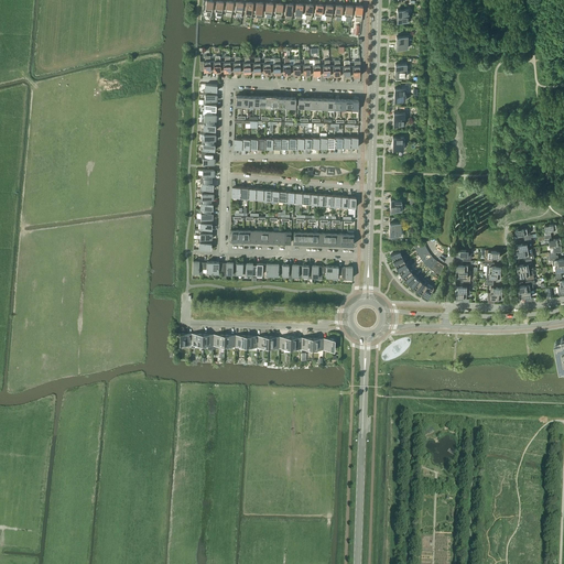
[(212,10),(213,0),(209,0),(203,0),(202,9),(207,10),(206,15),(212,15),(213,10),(212,10)]
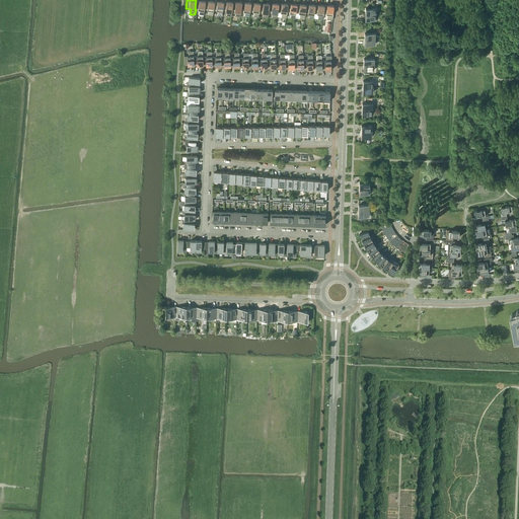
[(204,9),(205,1),(199,0),(196,0),(195,9),(196,9),(200,9),(199,14),(204,15),(205,9),(204,9)]
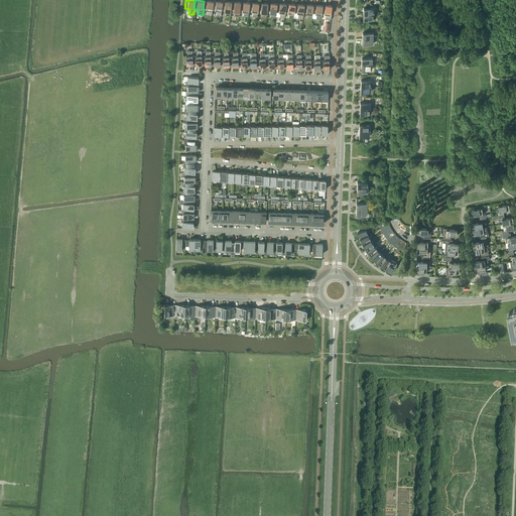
[(212,9),(213,1),(205,0),(204,0),(204,1),(203,9),(204,9),(208,10),(207,14),(212,15),(213,9),(212,9)]
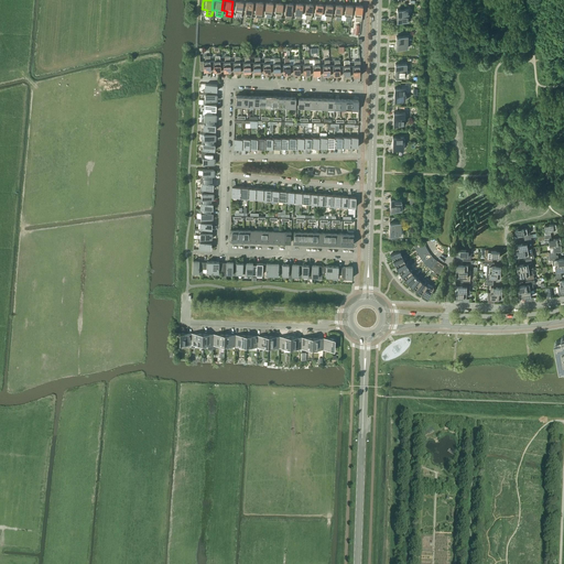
[(234,0),(232,1),(231,10),(232,10),(237,11),(236,17),(241,17),(242,11),(241,11),(242,1),(234,0)]
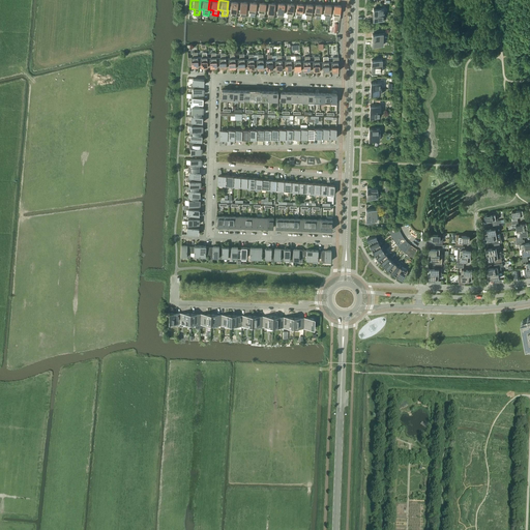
[(229,1),(228,1),(227,10),(228,10),(232,10),(231,16),(236,17),(237,10),(236,10),(238,2),(229,1)]
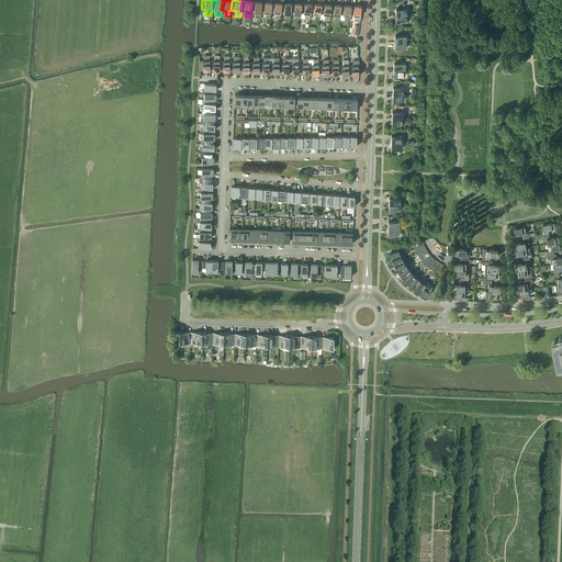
[(261,11),(262,2),(253,1),(253,2),(250,11),(251,11),(256,12),(255,17),(260,18),(261,11)]
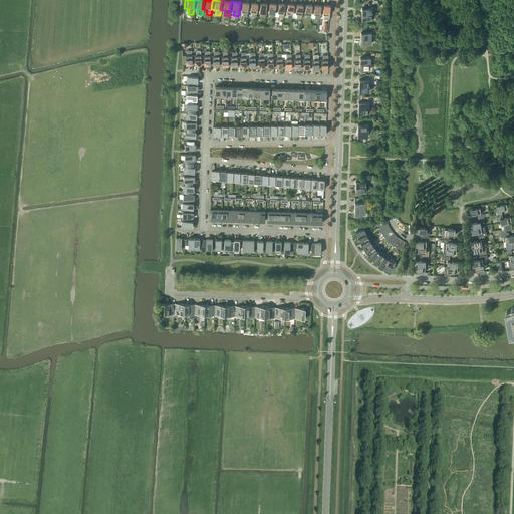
[(247,11),(249,2),(240,1),(240,2),(239,10),(243,11),(242,16),(247,16),(248,11),(247,11)]
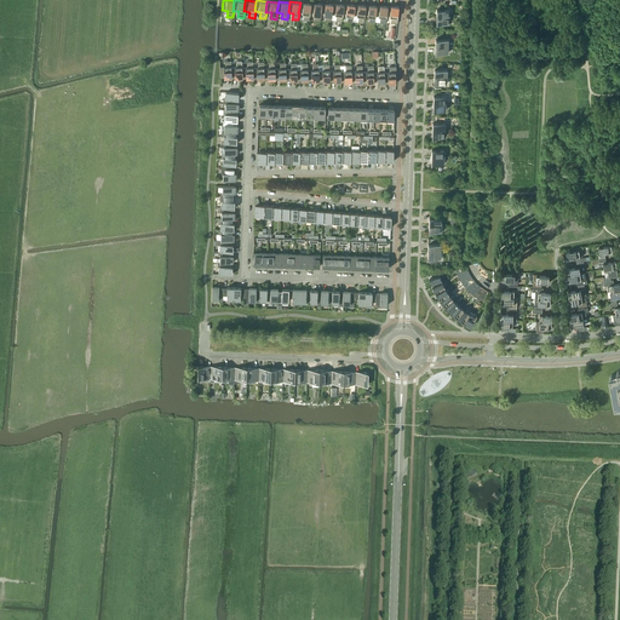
[(310,13),(311,4),(300,1),(300,3),(298,13),(299,13),(304,13),(303,19),(309,21),(310,13)]
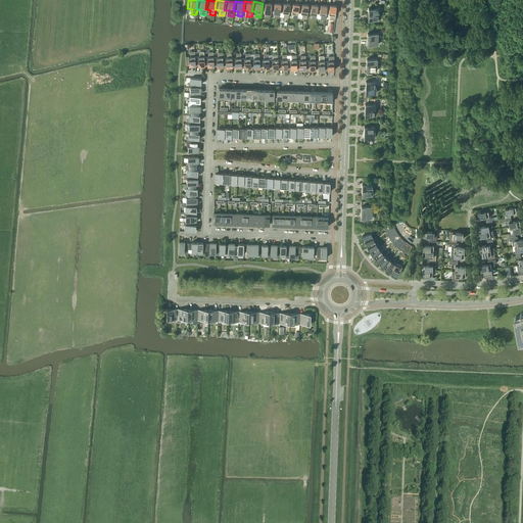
[(271,11),(272,3),(263,2),(263,3),(262,11),(266,12),(265,16),(270,17),(271,11)]
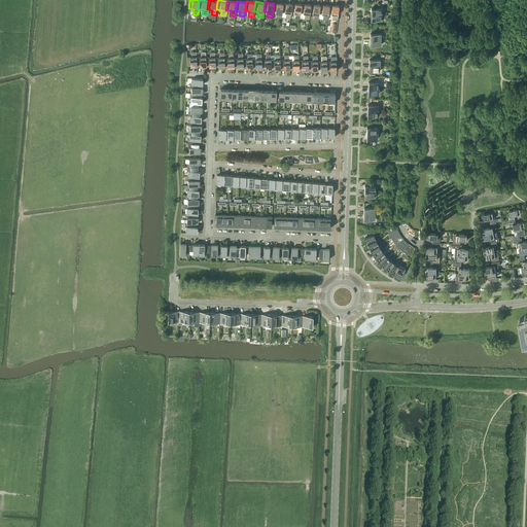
[(282,12),(283,3),(274,2),(274,3),(273,11),(277,12),(276,18),(281,18),(282,12)]
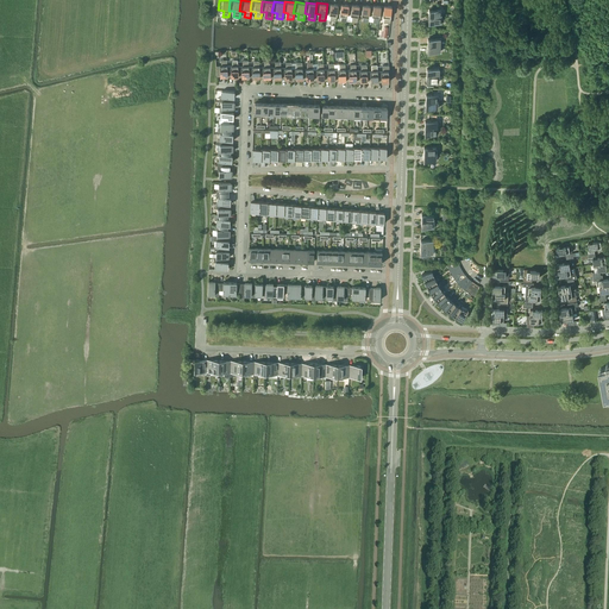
[(337,14),(338,5),(327,4),(326,14),(331,14),(330,20),(336,20),(336,22),(337,14)]
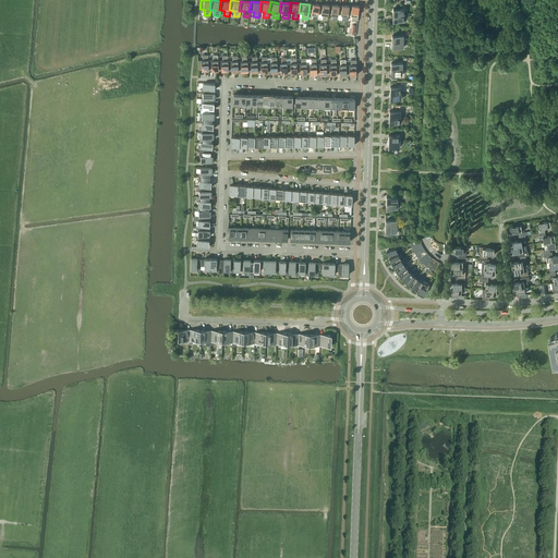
[(318,13),(319,4),(310,3),(310,4),(308,13),(313,14),(312,19),(317,20),(318,13)]
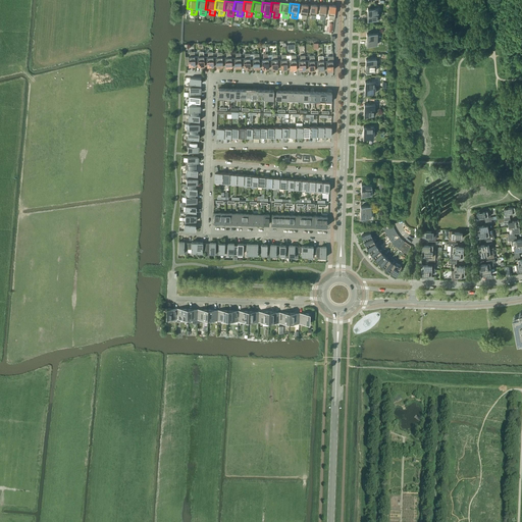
[(307,13),(308,4),(299,3),(299,4),(298,12),(302,13),(302,18),(306,18),(307,13)]
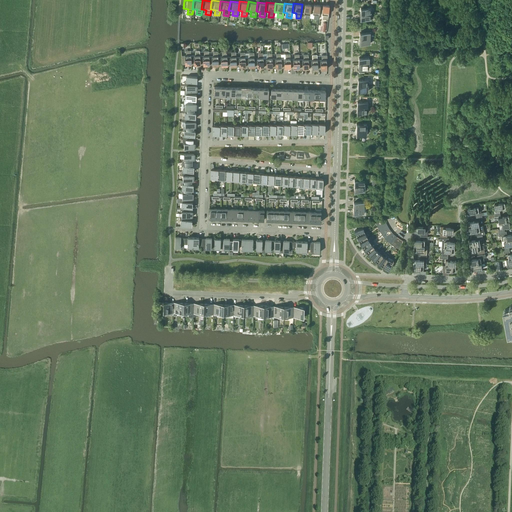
[(302,4),(301,13),(305,13),(305,18),(309,19),(310,13),(311,5),(302,4)]
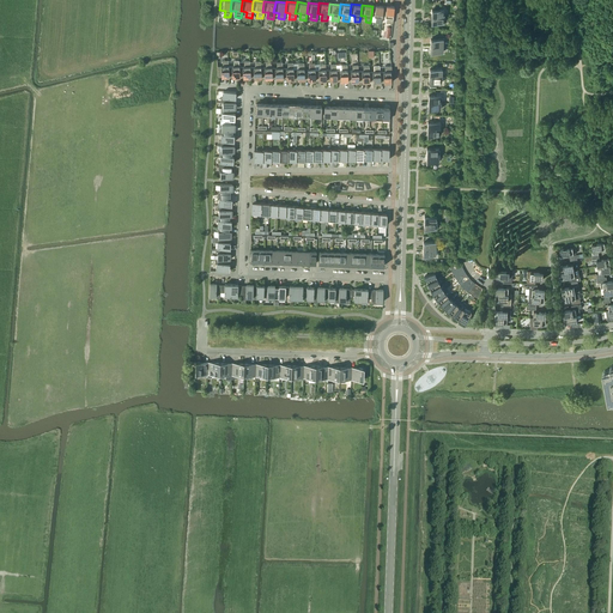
[(382,16),(383,6),(372,5),(372,6),(371,16),(376,17),(376,22),(381,23),(382,16)]
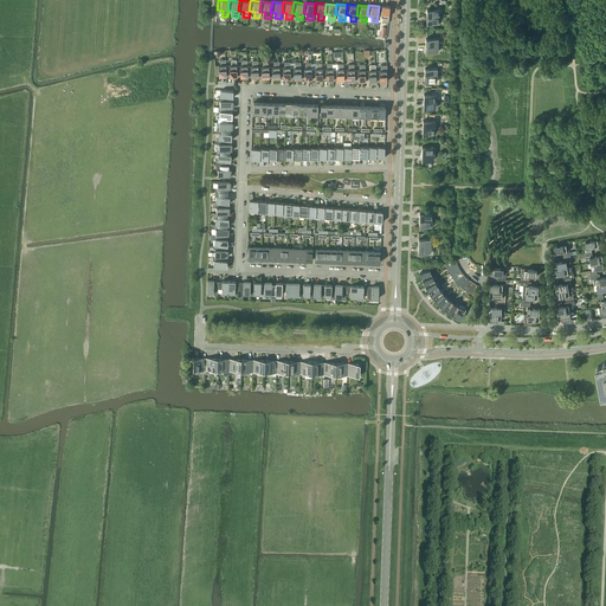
[(379,5),(379,6),(378,15),(382,17),(382,23),(387,23),(388,23),(389,17),(388,17),(389,6),(379,5)]
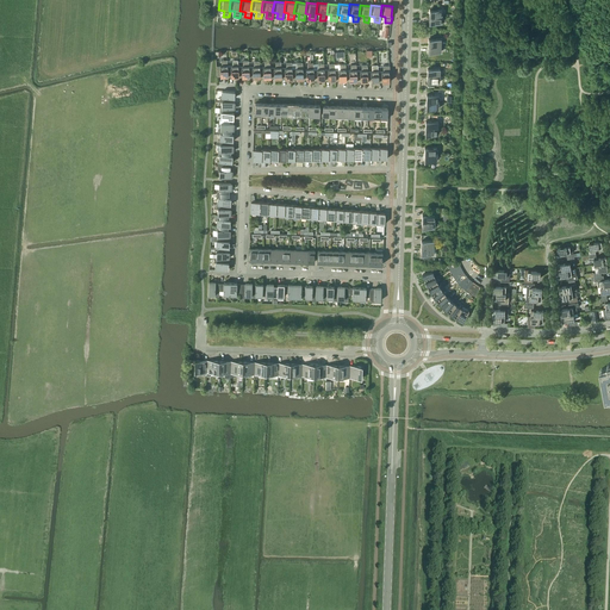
[(217,76),(228,76),(228,66),(226,60),(222,60),(222,66),(216,66),(217,76)]
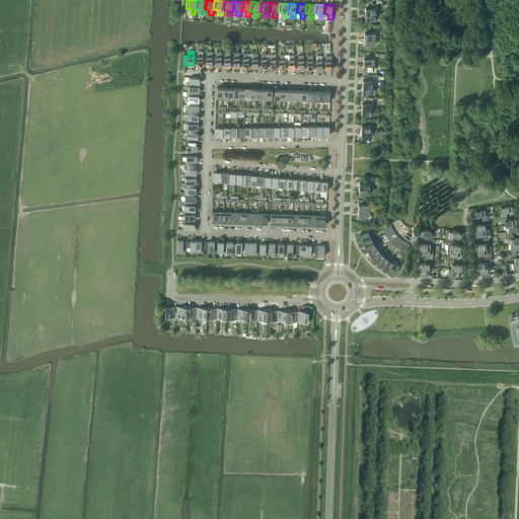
[(198,56),(194,56),(194,65),(194,66),(203,65),(203,57),(203,51),(202,51),(198,51),(198,56)]
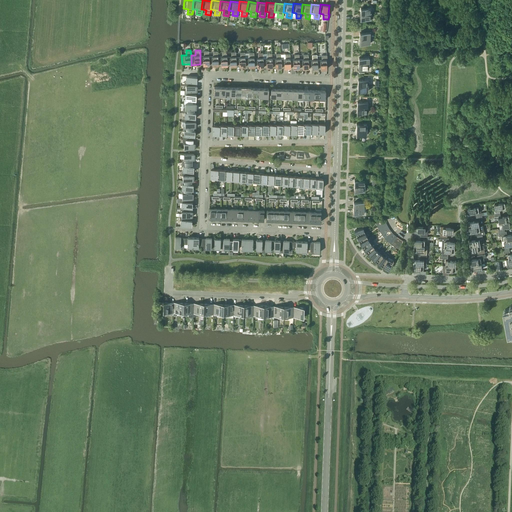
[(204,55),(200,56),(200,64),(200,65),(209,64),(209,56),(209,50),(208,50),(204,51),(204,55)]
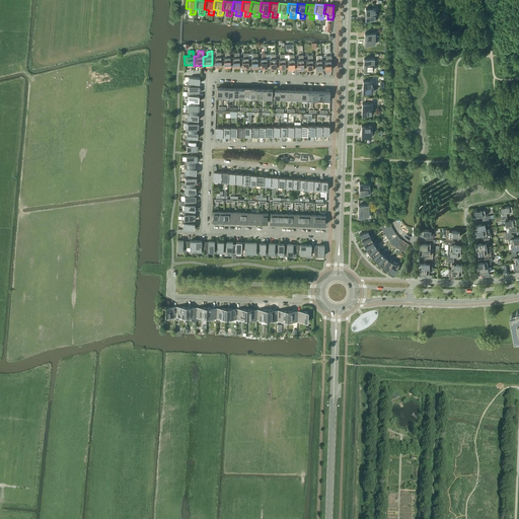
[(216,57),(212,57),(212,65),(212,66),(221,66),(221,57),(221,52),(220,52),(216,52),(216,57)]
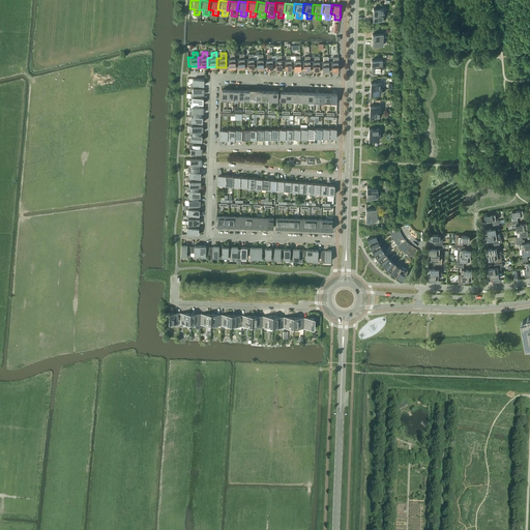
[(230,58),(226,58),(226,67),(226,68),(235,67),(235,59),(235,53),(234,53),(230,53),(230,58)]
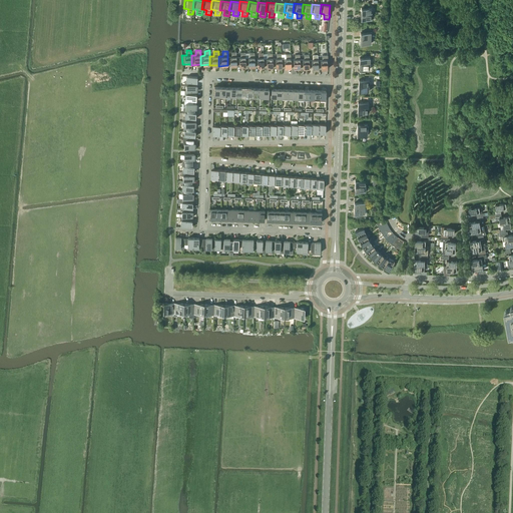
[(231,56),(227,57),(227,65),(227,66),(236,65),(236,57),(236,51),(235,51),(231,52),(231,56)]
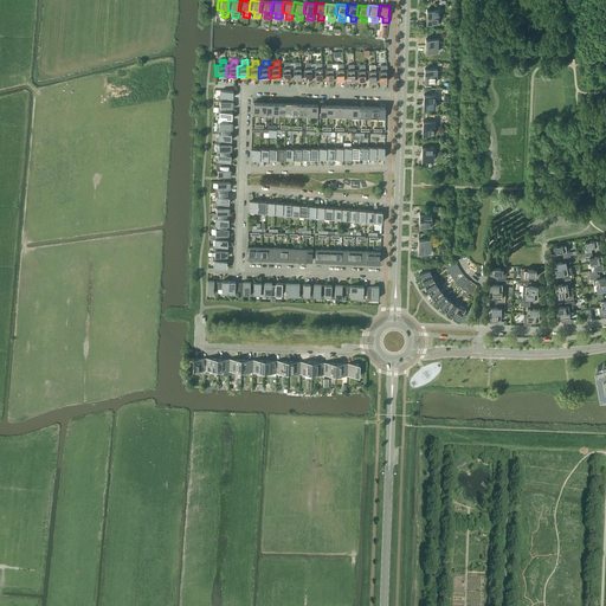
[(279,78),(290,78),(290,68),(290,62),(289,62),(284,62),(284,68),(279,68),(279,77),(279,78)]
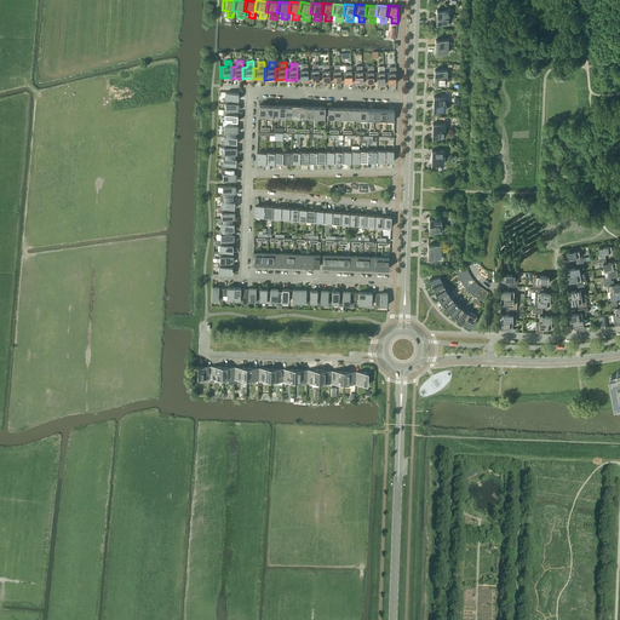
[(302,69),(297,69),(297,80),(297,81),(308,80),(308,70),(308,63),(306,63),(302,63),(302,69)]
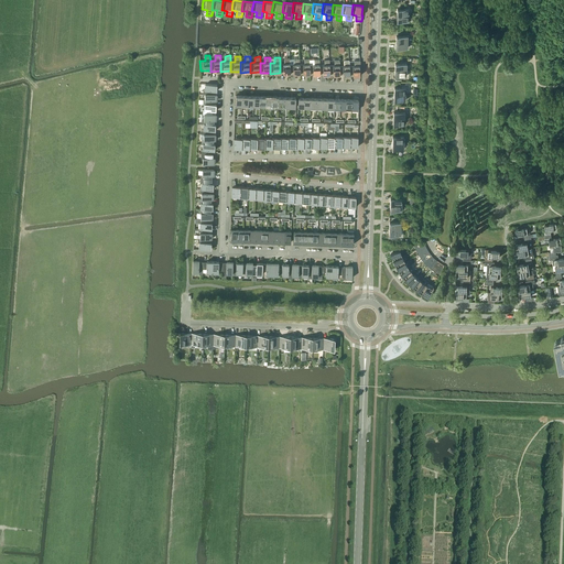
[(284,63),(280,64),(280,73),(280,74),(290,73),(290,64),(290,58),(290,57),(289,57),(284,58),(284,63)]
